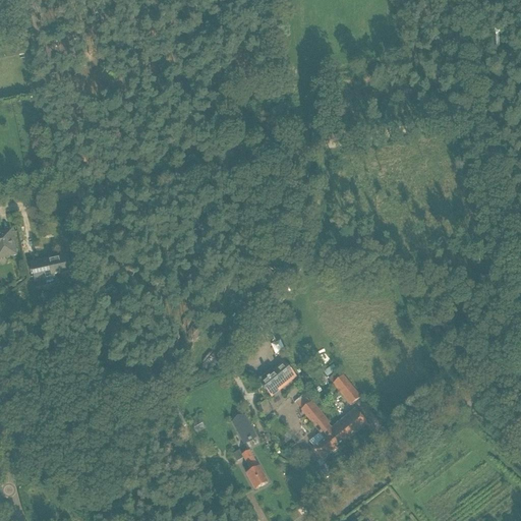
[(0,258),(16,255),(11,231),(0,233),(0,258)]
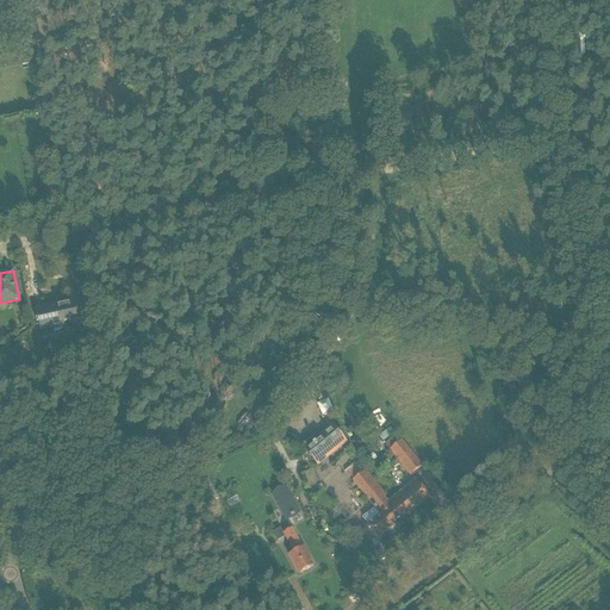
[(85,318),(80,298),(36,307),(41,331),(42,331),(64,327),(63,323),(85,318)]
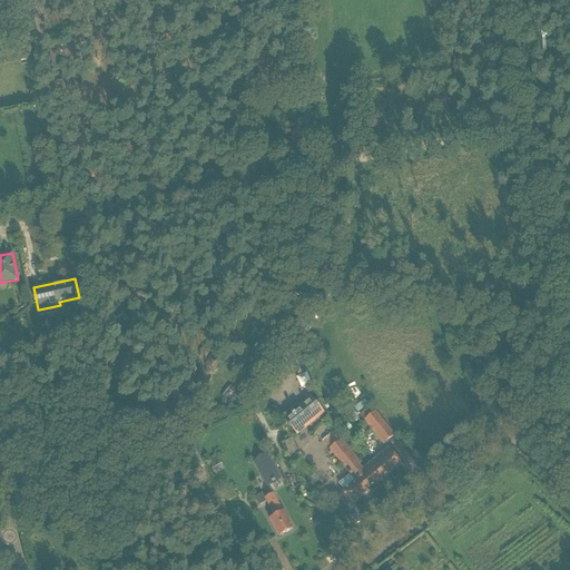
[(354,383),(347,385),(352,399),(360,396),(354,383)]
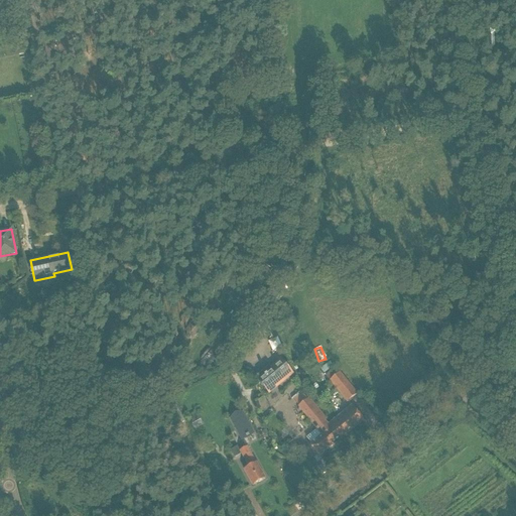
[(281,359),(256,379),(269,395),(293,374),(281,359)]
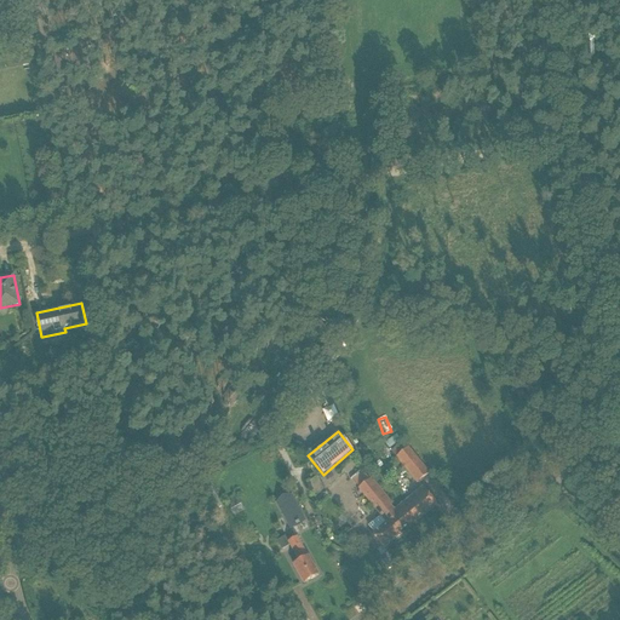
[(396,458),(417,483),(429,474),(408,447),(396,458)]
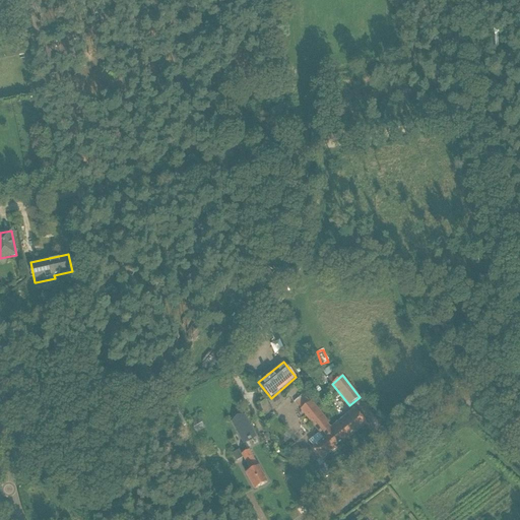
[(330,428),(327,424),(329,423),(311,401),(301,409),(324,439),(313,448),(322,459),(342,443),(330,428)]
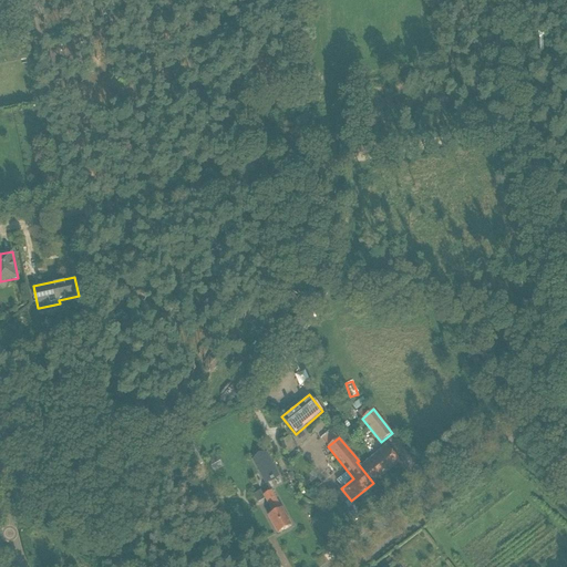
[(184,450),(194,467),(203,462),(194,444),(184,450)]
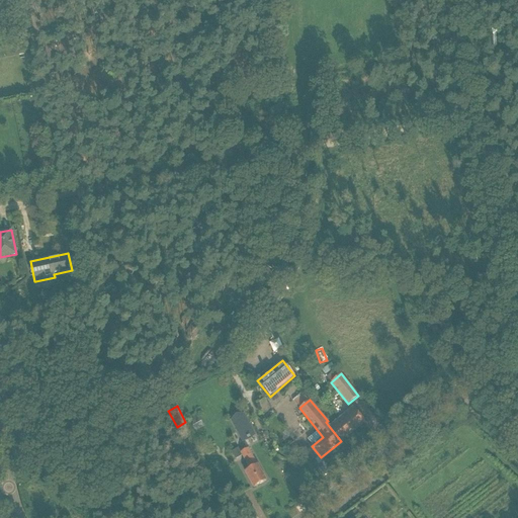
[(353,407),(329,426),(341,441),(365,422),(353,407)]
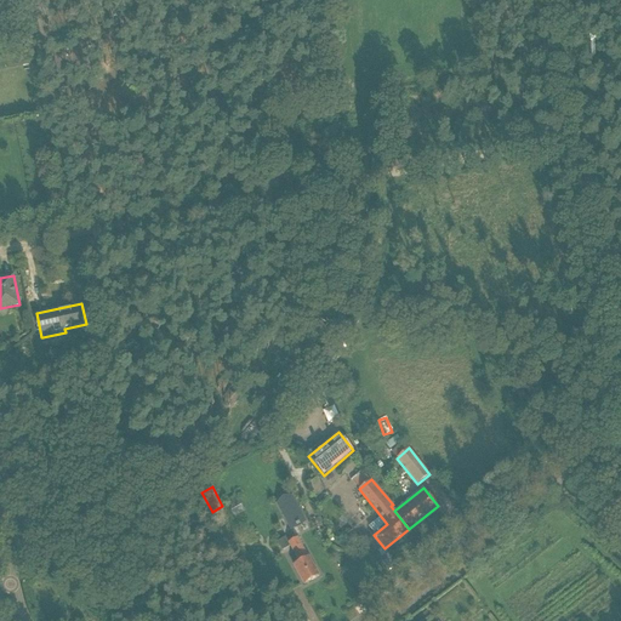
[(235,494),(227,499),(232,507),(231,508),(235,516),(244,511),(235,494)]
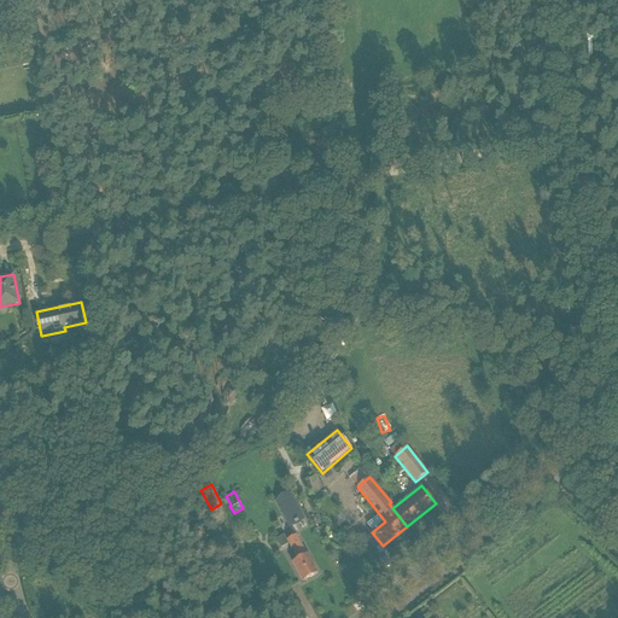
[(290,494),(275,501),(290,526),(303,519),(290,494)]
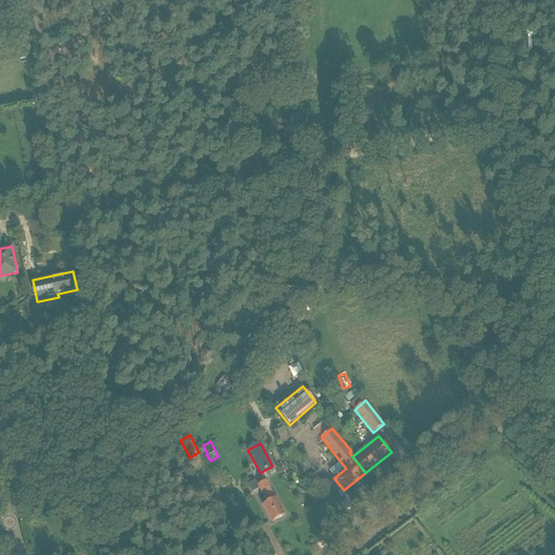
[(197,480),(186,487),(190,493),(202,488),(197,480)]
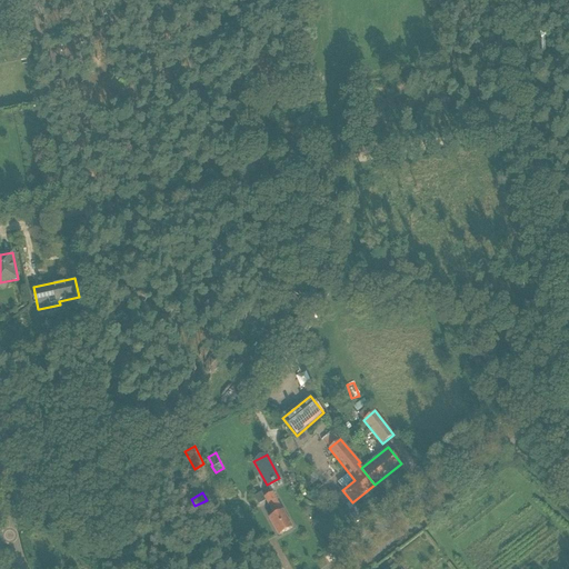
[(265,497),(275,515),(269,518),(279,536),(292,528),(287,518),(286,515),(282,510),(272,492),(265,497)]
